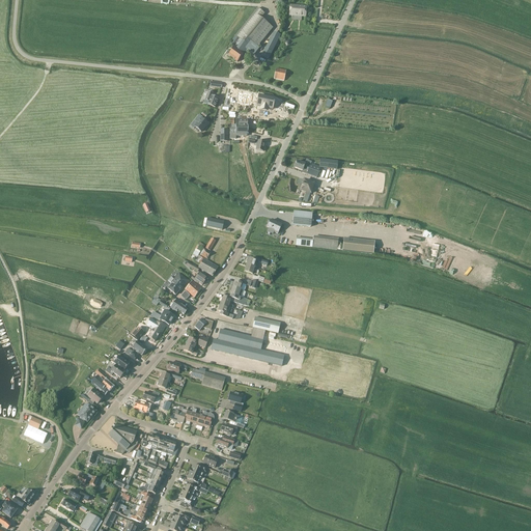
[(290,6),(289,16),(306,18),(306,7),(290,6)]
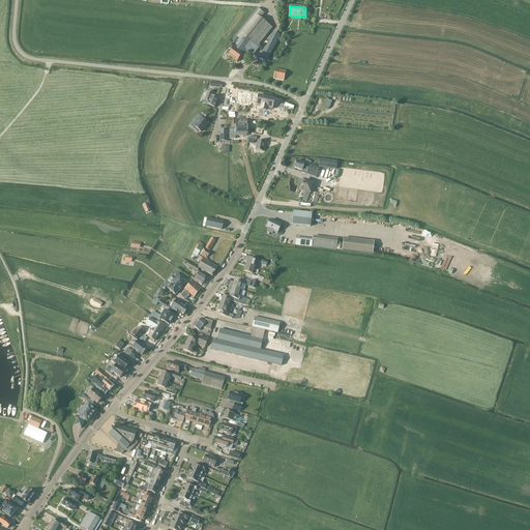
[(239,39),(234,46),(234,47),(228,56),(237,62),(243,55),(246,50),(254,55),(259,48),(258,47),(272,28),(261,19),(264,13),(258,8),(236,36),(239,39)]
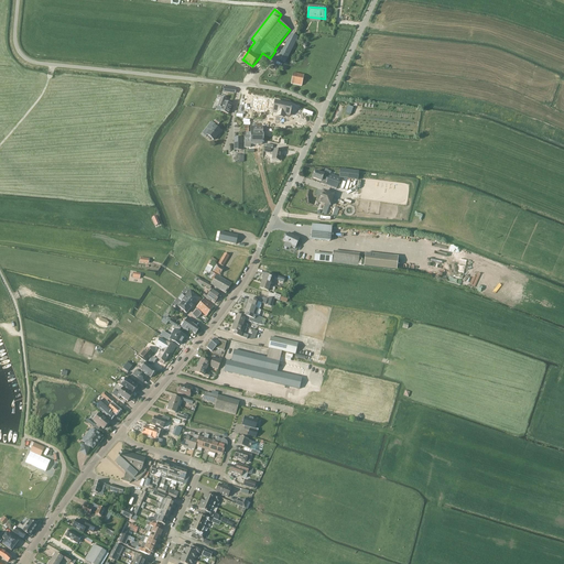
[(291,34),(281,54),(288,57),(297,38),(291,34)]
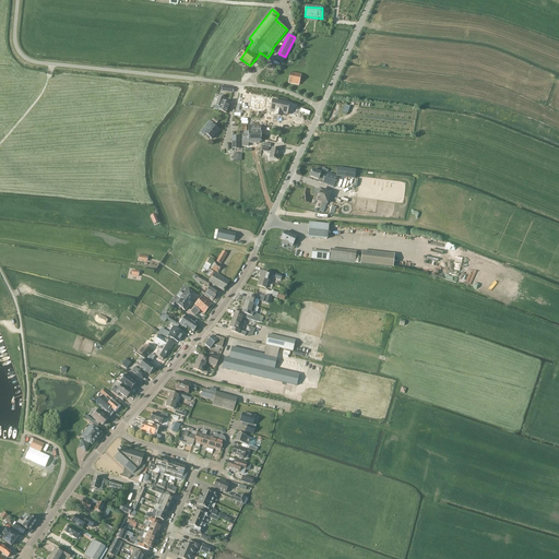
[(251,42),(248,38),(242,46),(246,49),(251,42)]
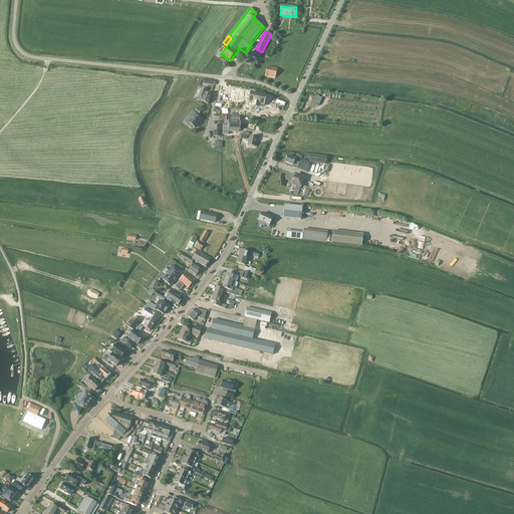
[(259,58),(262,52),(256,49),(253,55),(259,58)]
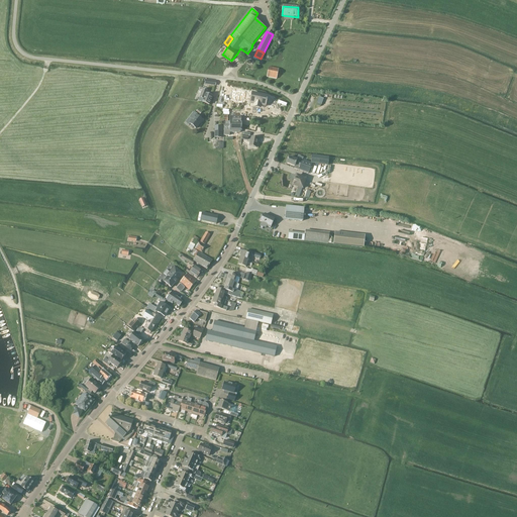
[(269,68),(267,77),(277,79),(279,70),(269,68)]
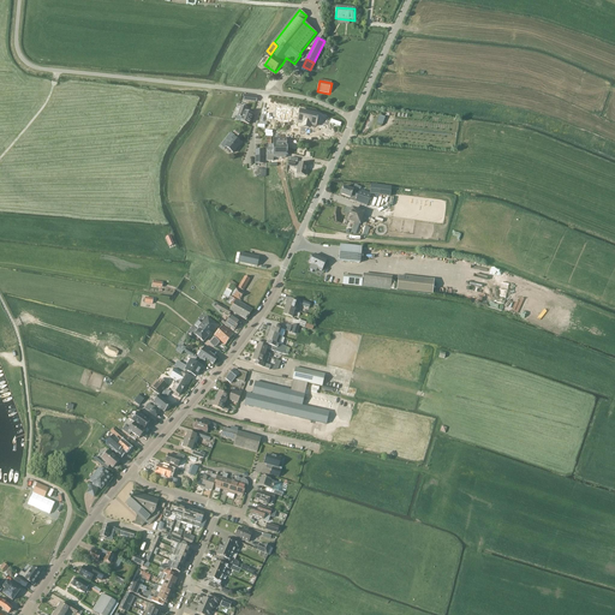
[(249,125),(254,115),(245,112),(246,108),(242,107),(237,120),(249,125)]
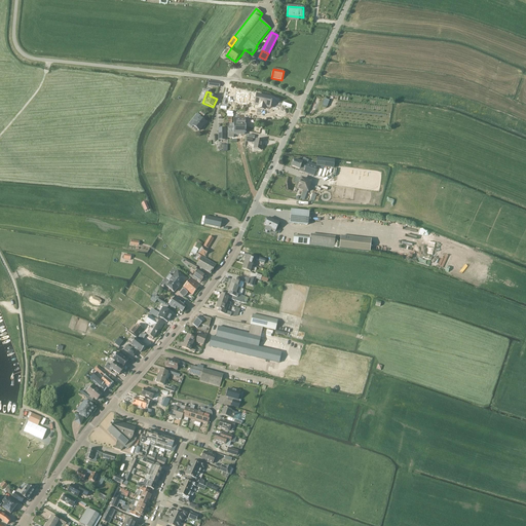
[(241,92),(239,94),(236,92),(234,102),(246,104),(248,95),(241,92)]
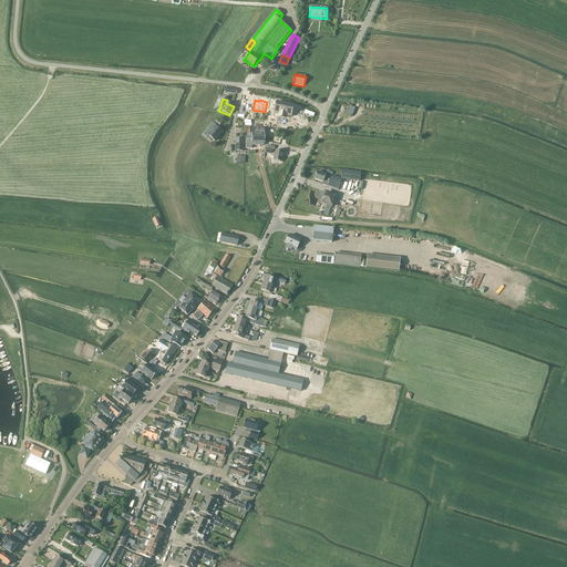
[(290,117),(292,107),(276,103),(274,114),(290,117)]
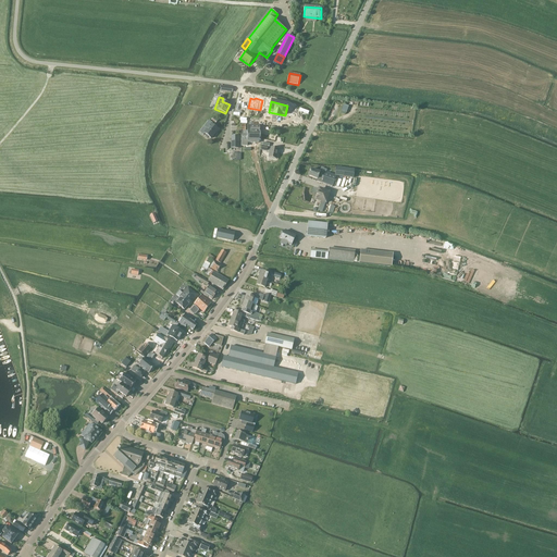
[(205,134),(211,139),(218,131),(211,125),(205,134)]
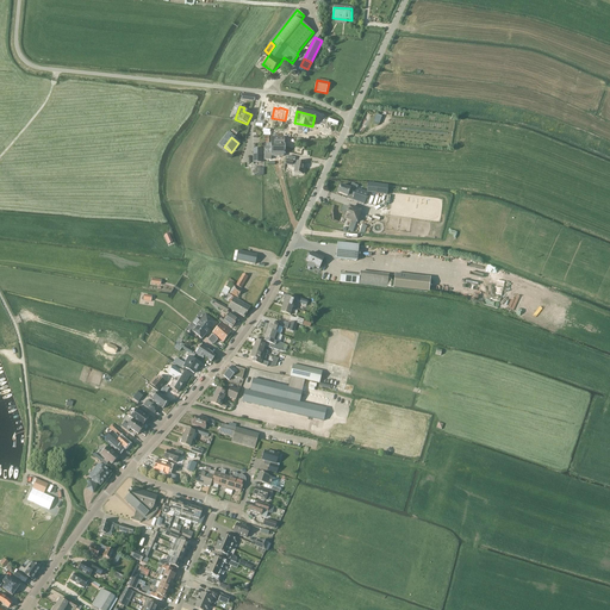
[(278,138),(272,138),(271,149),(281,149),(285,149),(286,144),(284,144),(284,138),(278,138)]
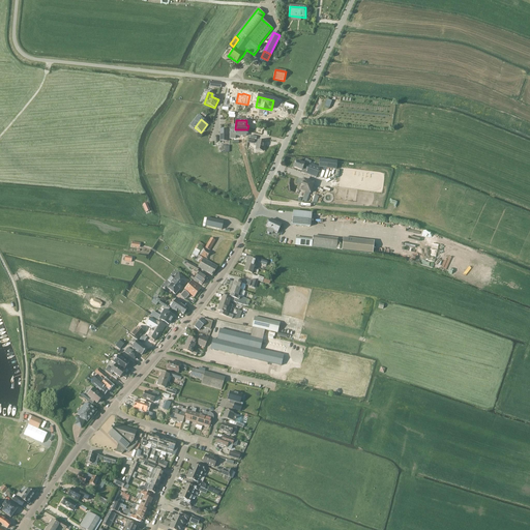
[(265,142),(258,141),(256,150),(263,151),(265,142)]
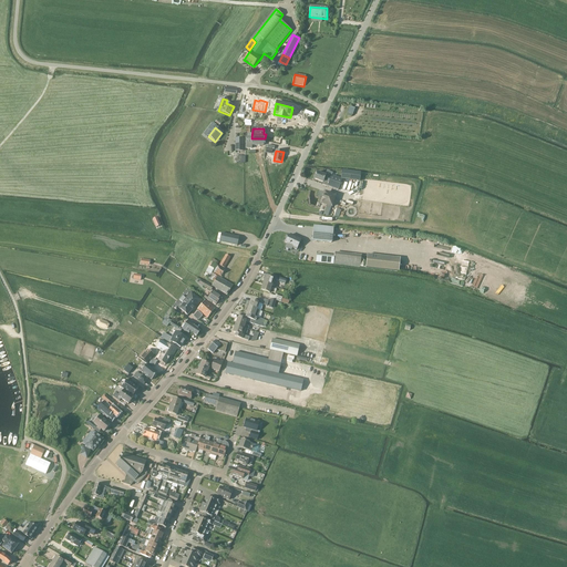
[(342,171),(341,179),(359,182),(360,173),(342,171)]
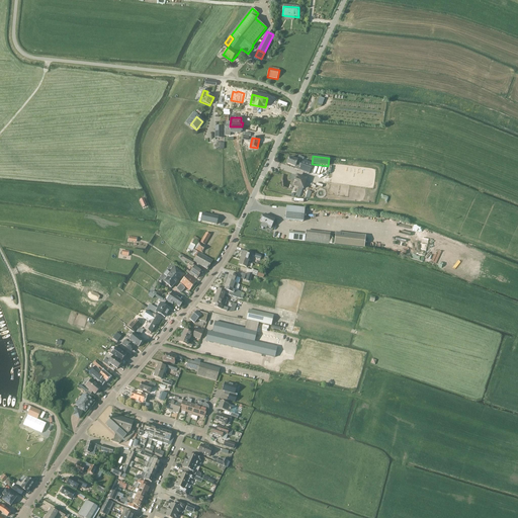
[(295,165),(300,167),(301,163),(297,161),(289,158),(287,164),(295,167),(295,165)]
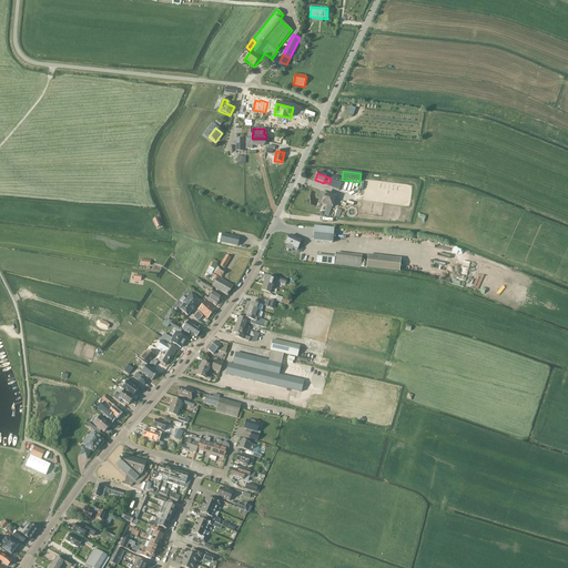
[(343,180),(332,176),(331,179),(330,183),(328,186),(338,191),(343,180)]
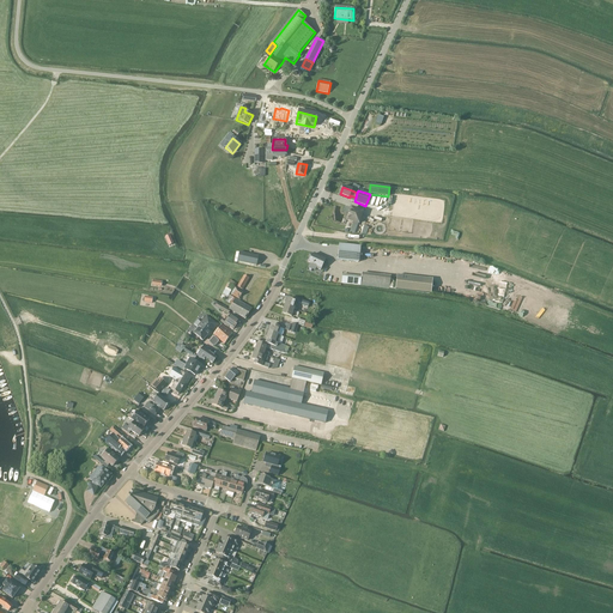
[(363,212),(352,208),(347,219),(353,222),(358,224),(363,212)]
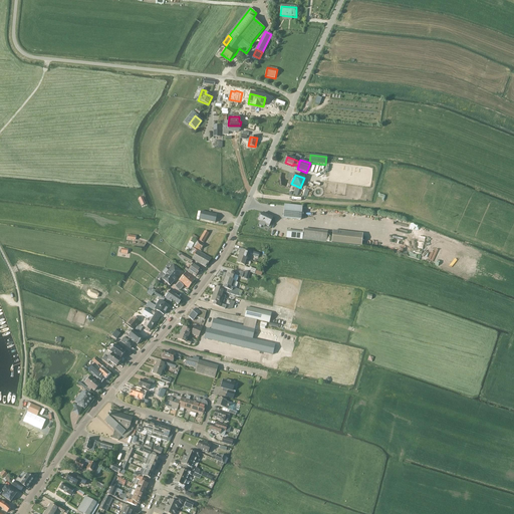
[(300,220),(302,208),(284,206),(283,219),(300,220)]
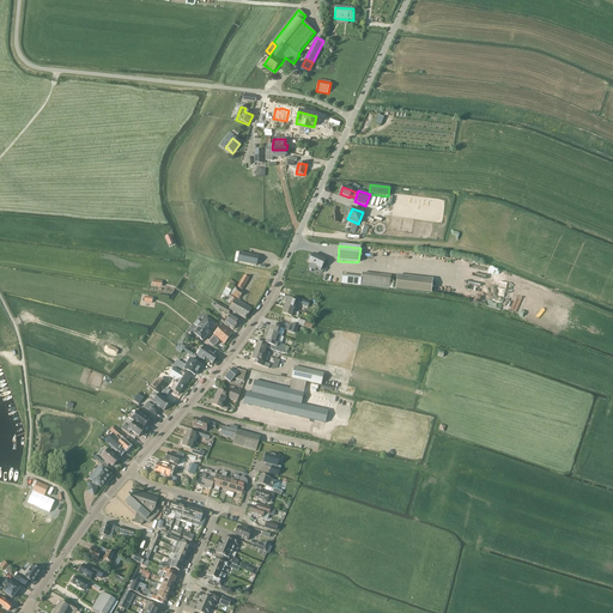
[(240,252),(237,261),(256,266),(259,256),(240,252)]
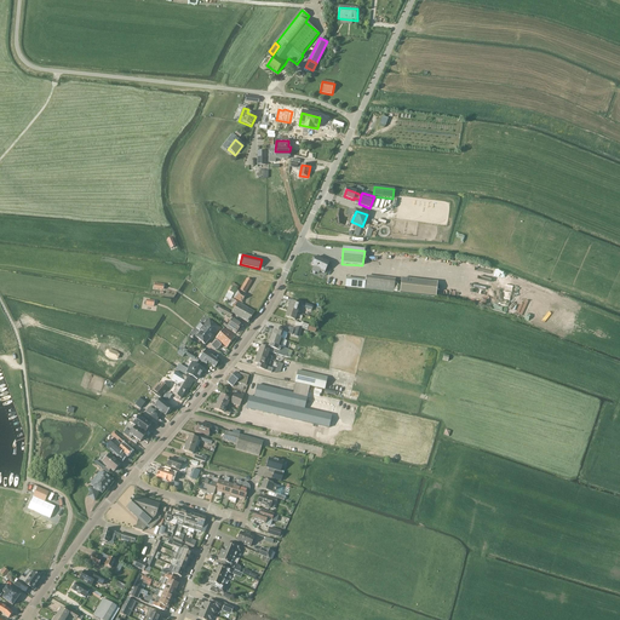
[(311,264),(313,264),(311,265),(321,270),(320,271),(325,274),(329,264),(325,262),(323,262),(315,258),(315,259),(314,258),(311,264)]
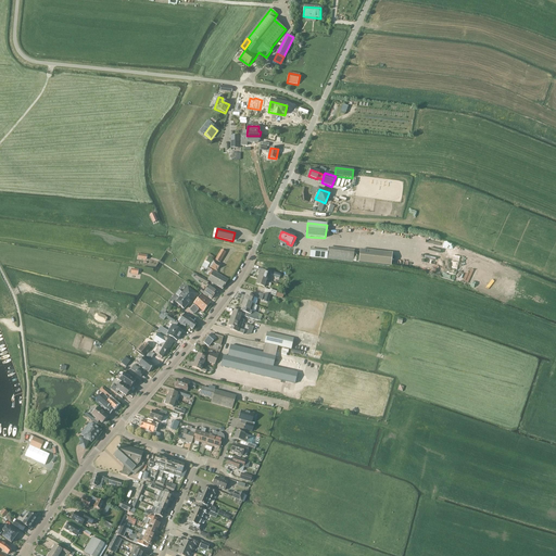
[(327,260),(353,262),(354,251),(328,249),(328,252),(327,260)]
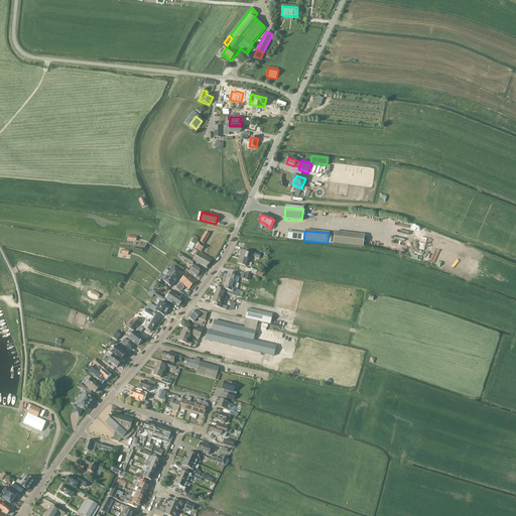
[(200,242),(204,244),(210,235),(206,232),(200,242)]
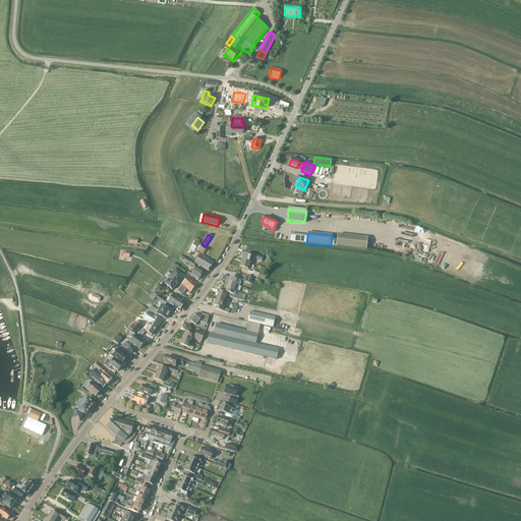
[(291,234),(290,241),(306,243),(307,236),(291,234)]
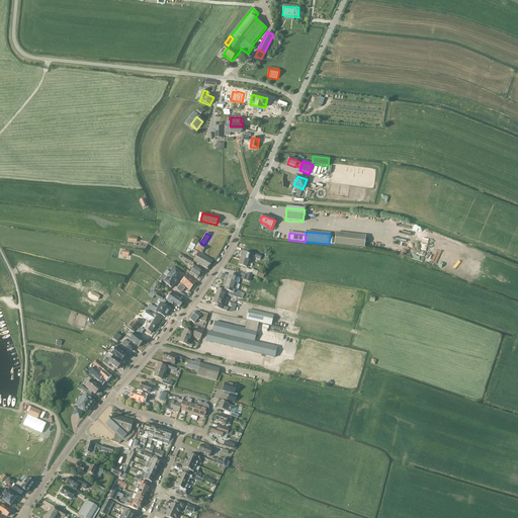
[(365,236),(336,233),(334,245),(363,248),(365,236)]
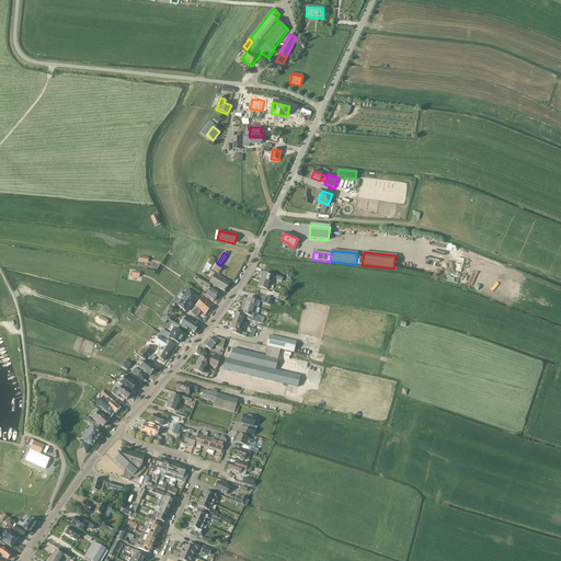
[(209,284),(210,285),(225,293),(230,283),(215,274),(213,278),(209,284)]
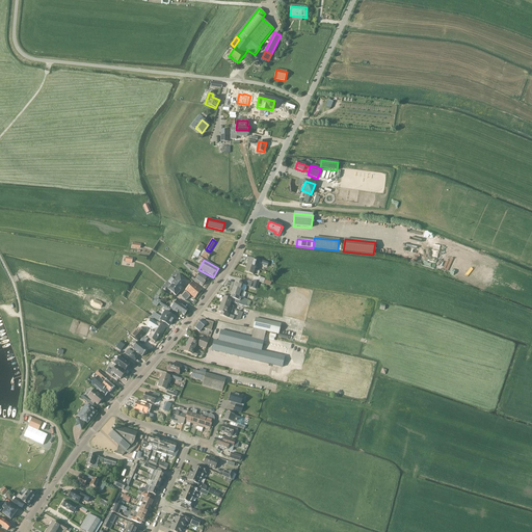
[(249,260),(247,266),(257,269),(257,266),(258,262),(249,260)]
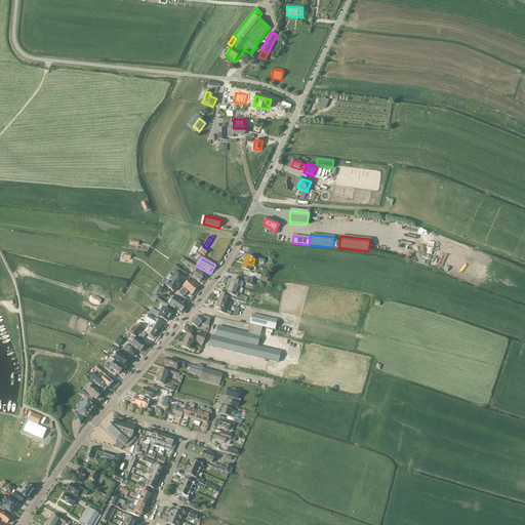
[(196,270),(197,267),(186,259),(185,263),(196,270)]
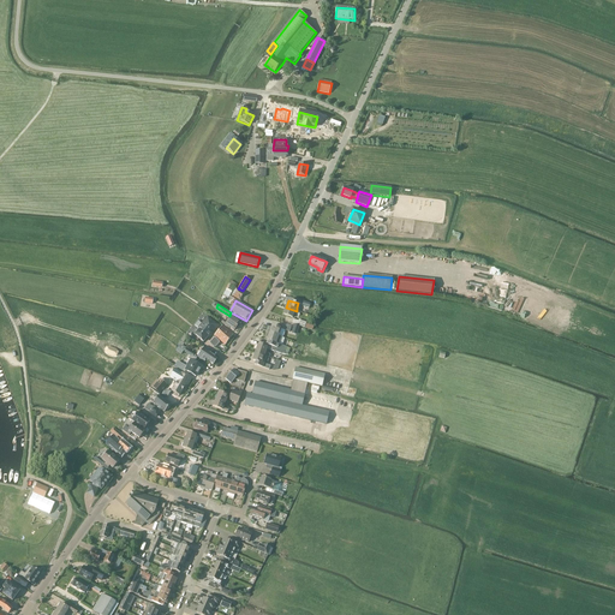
[(297,311),(286,308),(284,315),(292,318),(294,314),(296,315),(297,311)]
